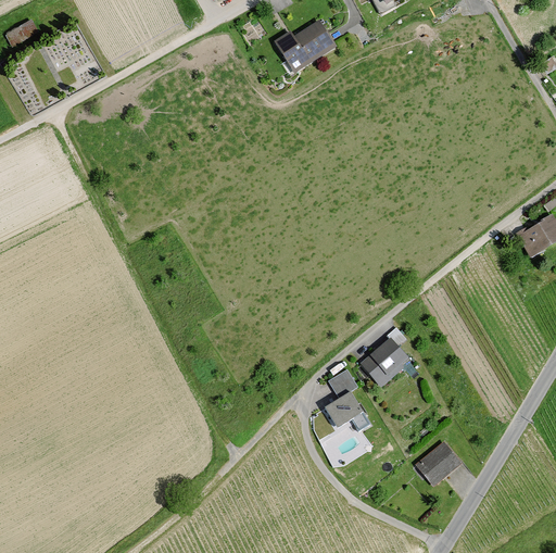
[(379,0),(384,9),(399,0),(379,0)]
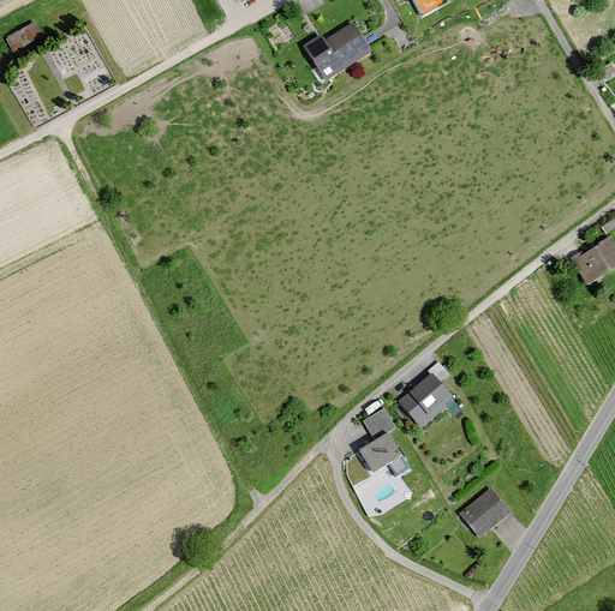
[(39,16),(21,22),(24,35),(42,30),(39,16)]
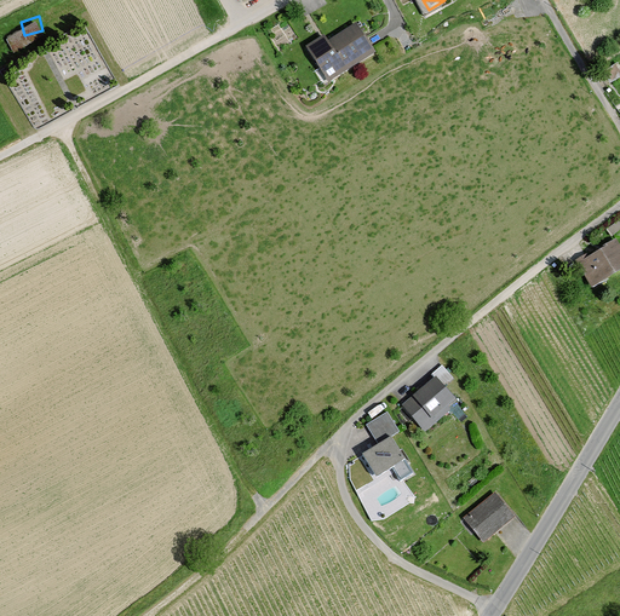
[(373,55),(352,24),(327,41),(323,35),(303,46),(325,84),(373,55)]
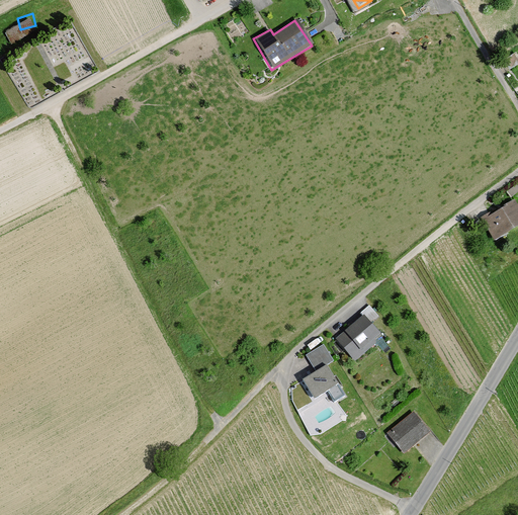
[(491,210),(481,217),(496,242),(517,229),(517,204),(516,200),(493,213),(491,210)]
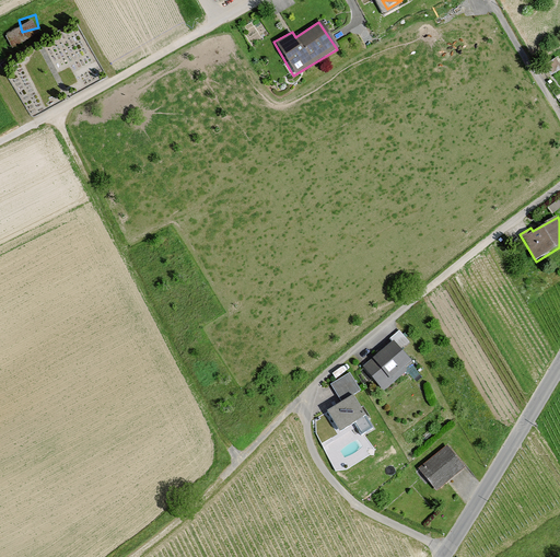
[(415,363),(392,339),(362,366),(383,390),(415,363)]
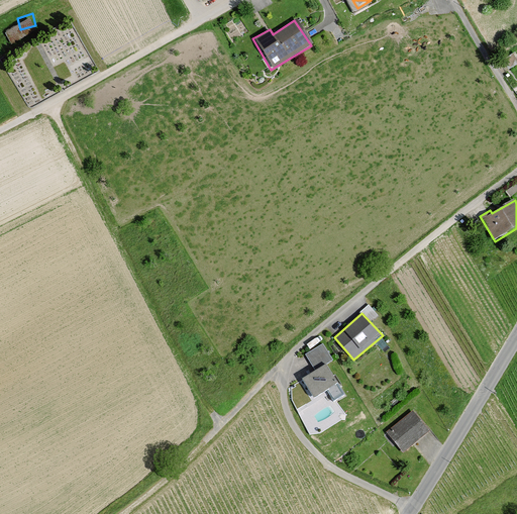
[(332,360),(321,343),(305,352),(314,370),(301,379),(313,397),(337,383),(326,365),(332,360)]
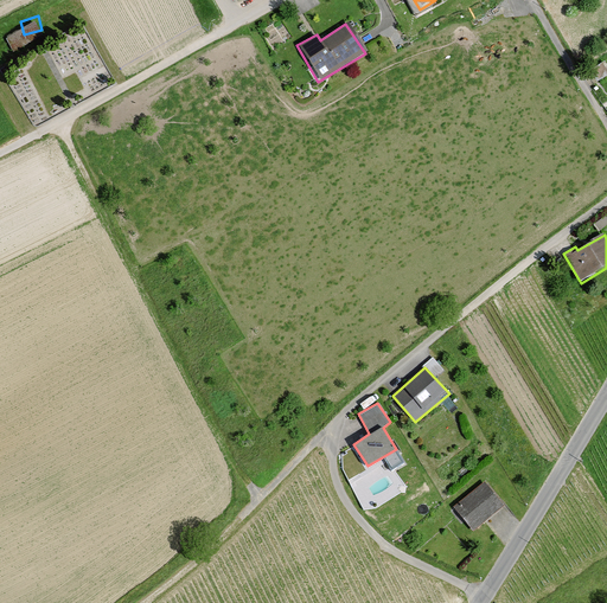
[(503,505),(480,481),(452,506),(472,531),(503,505)]
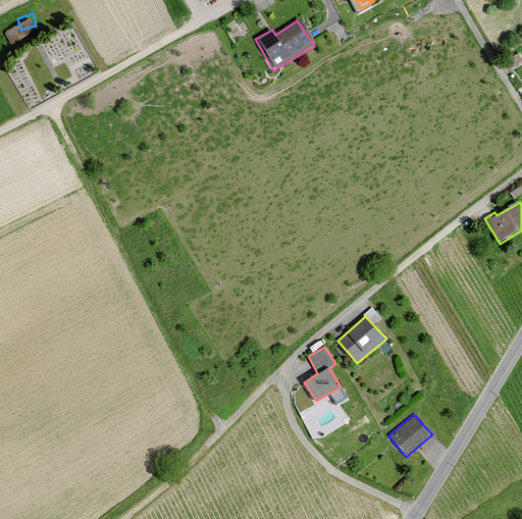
All buildings are outlined.
